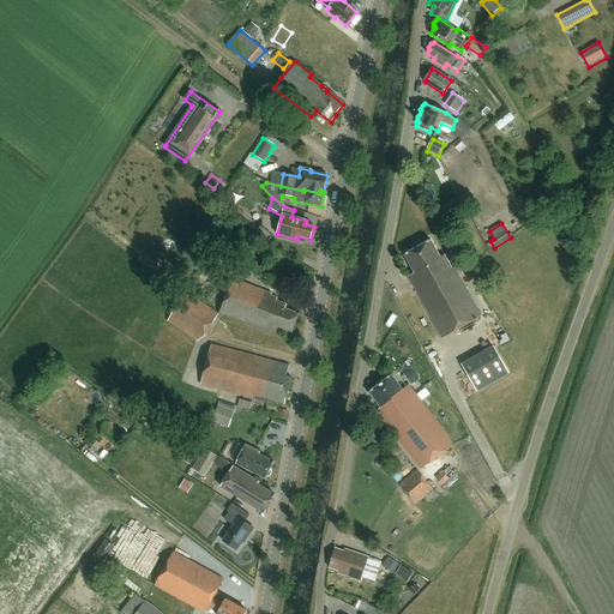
[(443,339),(482,317),(455,268),(452,270),(444,256),(440,258),(431,240),(404,256),(415,274),(408,277),(443,339)]
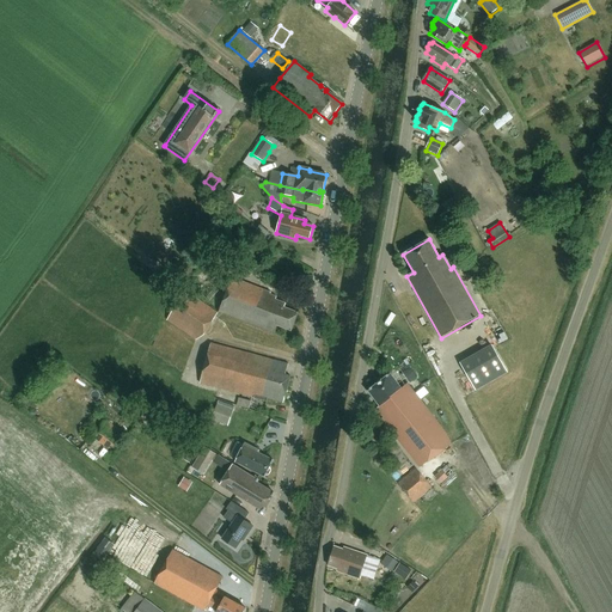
[(232,279),(219,312),(275,335),(277,326),(292,331),(298,313),(285,308),(286,304),(276,300),(277,298),(271,295),(271,294),(232,279)]
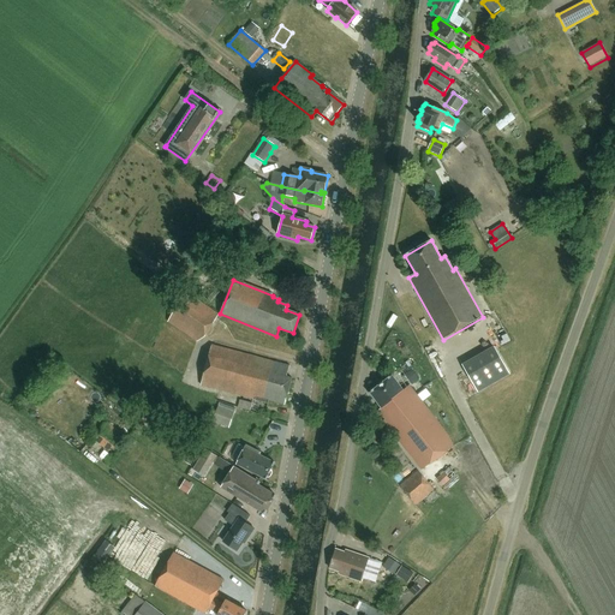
[(197,342),(206,339),(220,316),(185,296),(167,324),(197,342)]
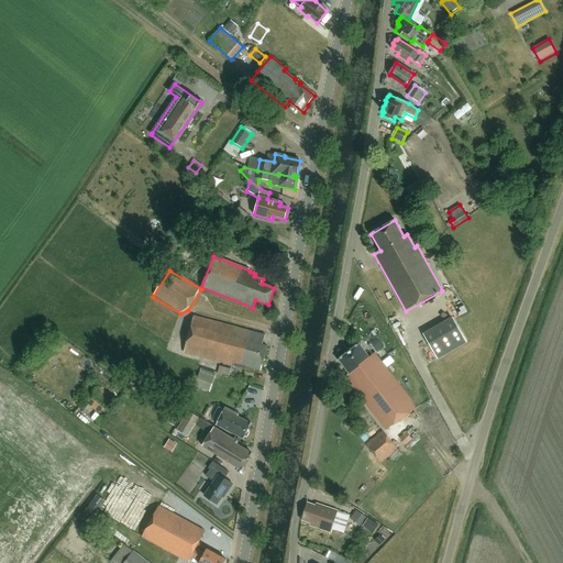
[(245,368),(254,370),(261,372),(267,346),(263,345),(265,335),(194,317),(185,357),(245,371),(245,368)]
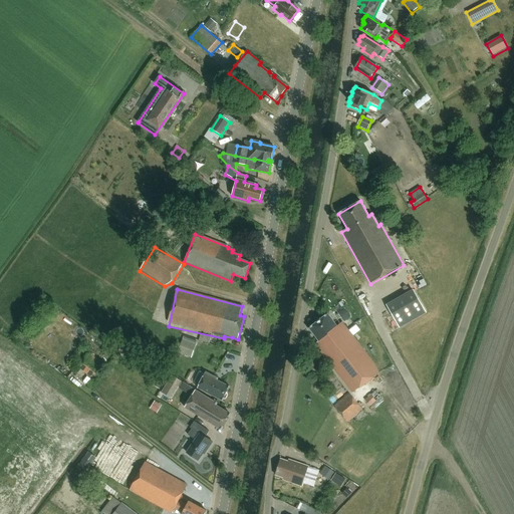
[(415,292),(388,308),(400,328),(426,313),(415,292)]
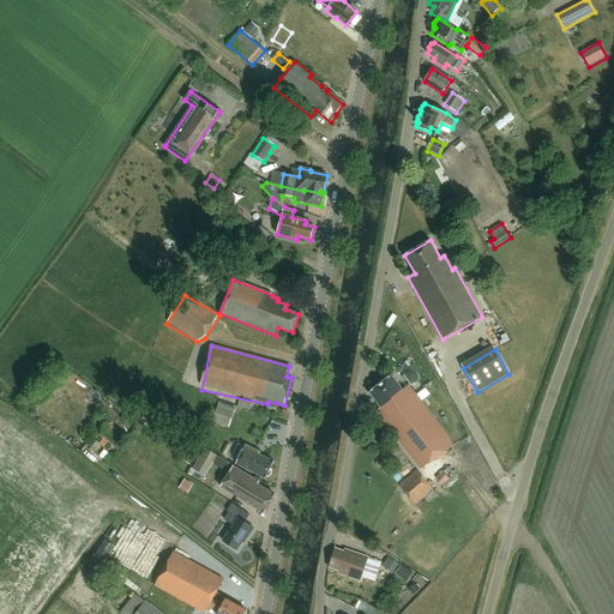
[(383,421),(413,458),(421,470),(453,446),(449,437),(409,385),(403,391),(391,375),(369,392),(381,408),(378,410),(385,420),(383,421)]
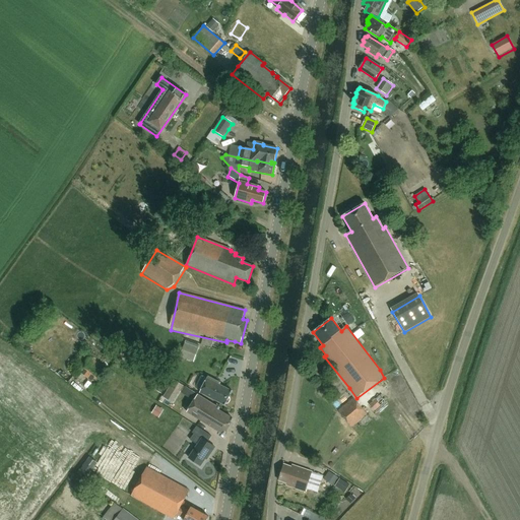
[(211,348),(213,342),(202,338),(200,345),(211,348)]
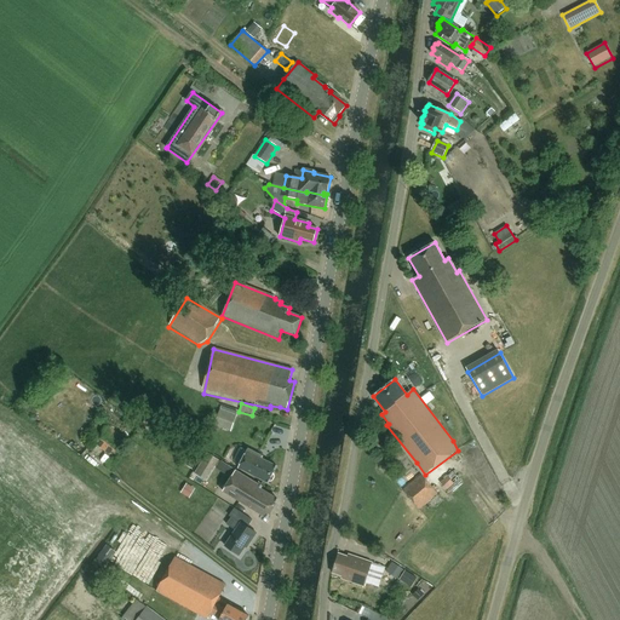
[(230,434),(236,418),(220,412),(214,428),(230,434)]
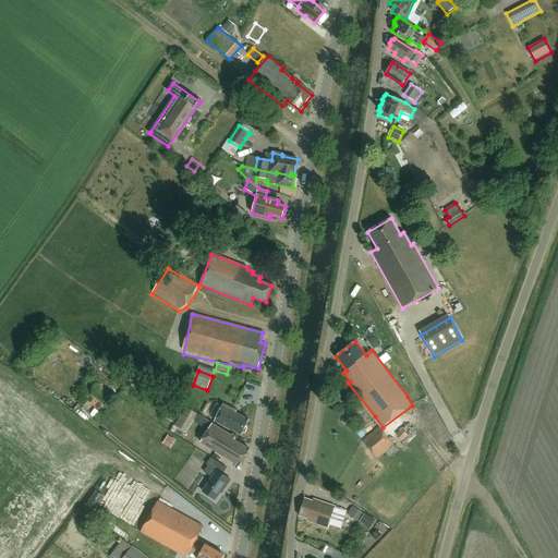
[(96,384),(85,399),(99,410),(101,407),(104,409),(109,402),(105,399),(109,393),(96,384)]
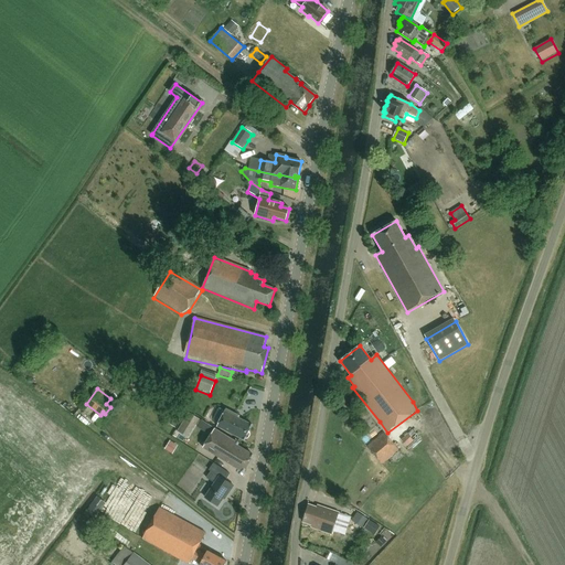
[(217,427),(245,441),(253,426),(238,418),(240,416),(226,409),(217,427)]
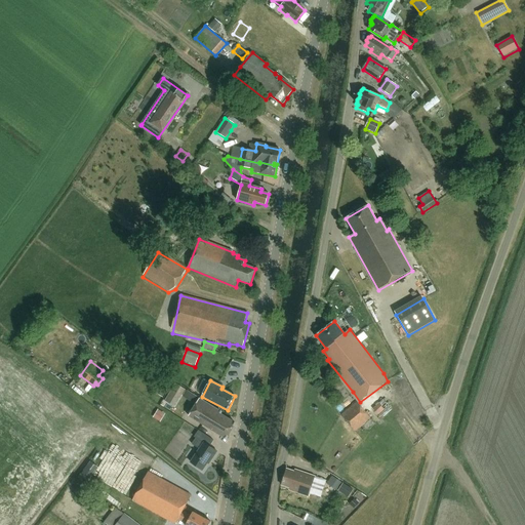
[(174,407),(186,390),(175,384),(165,402),(174,407)]
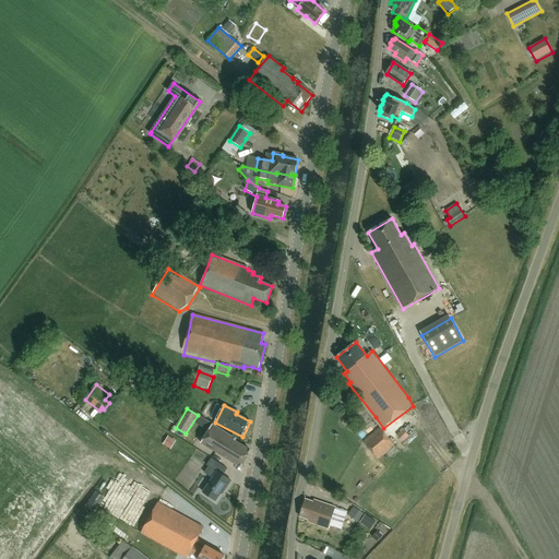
[(241,467),(251,451),(235,441),(236,439),(212,425),(201,443),(241,467)]
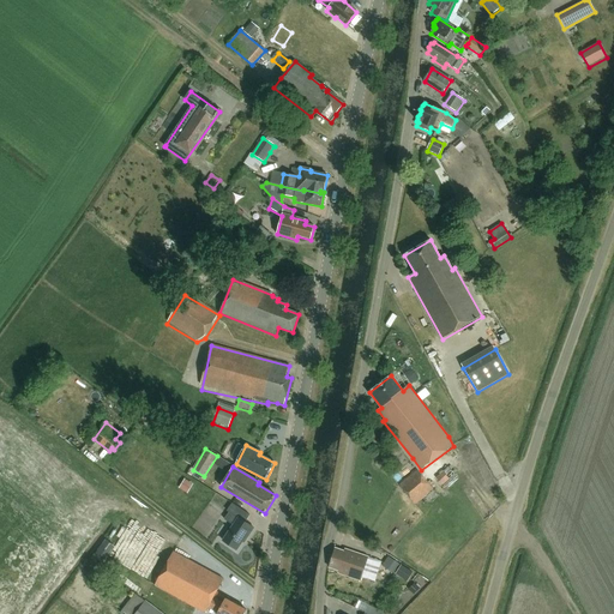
[(455,475),(447,468),(435,479),(443,486),(455,475)]
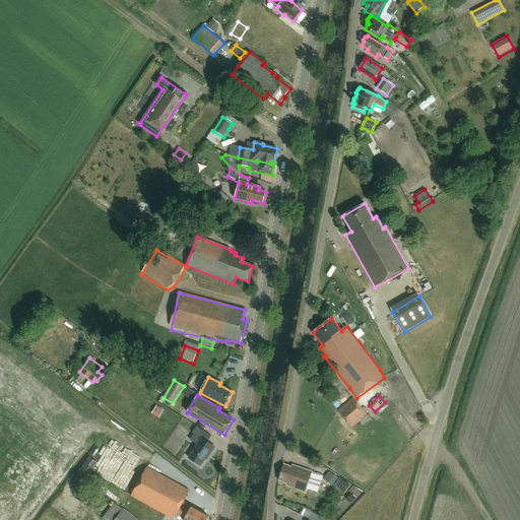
[(351,428),(367,414),(353,398),(337,411),(351,428)]
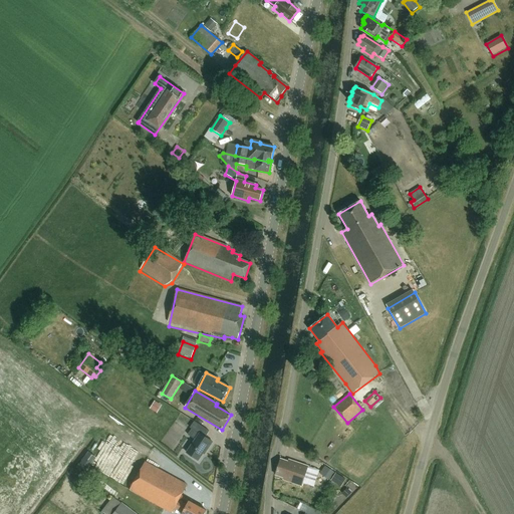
[(156,412),(160,406),(155,403),(151,409),(156,412)]
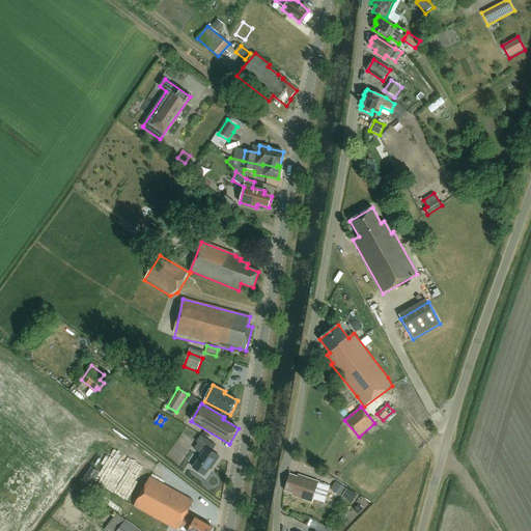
[(193,468),(204,476),(213,465),(214,466),(220,457),(212,452),(216,446),(201,436),(196,442),(198,444),(194,450),(201,454),(193,468)]
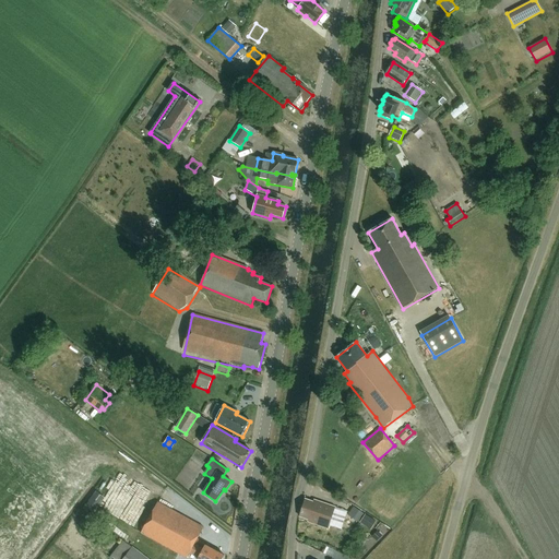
[(92,514),(99,503),(104,498),(96,492),(84,509),(92,514)]
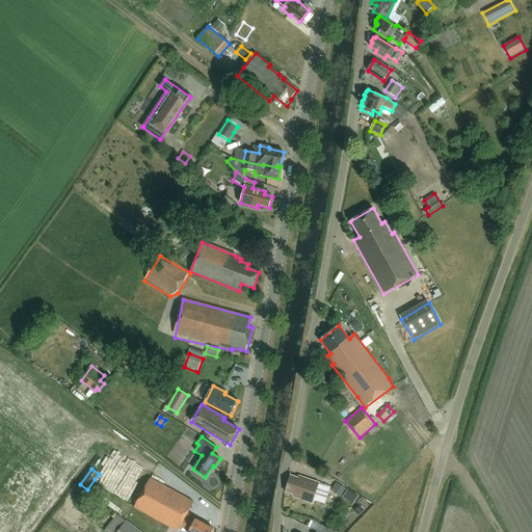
[(118,470),(113,482),(124,487),(130,475),(118,470)]
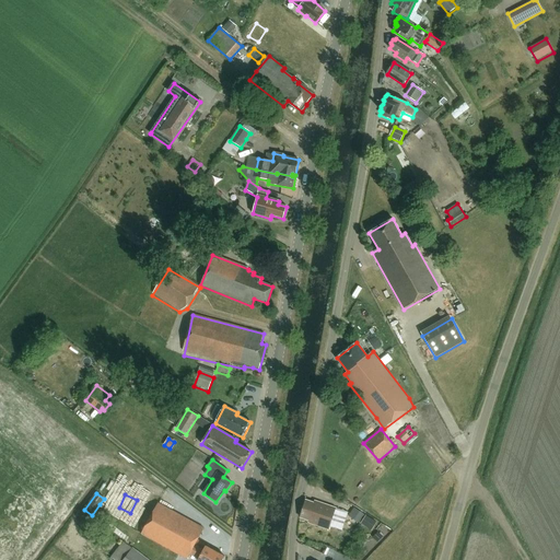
[(336,509),(318,503),(318,504),(306,501),(301,518),(310,521),(308,523),(328,531),(336,509)]
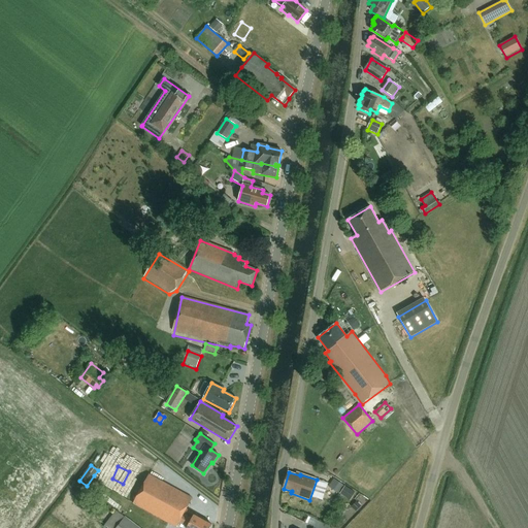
[(184,515),(192,499),(149,474),(133,503),(176,527),(179,522),(187,526),(186,527),(209,527),(212,525),(194,515),(192,519),(184,515)]
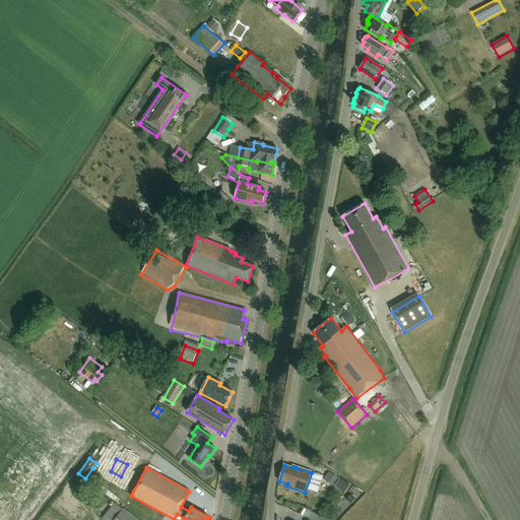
[(330,469),(323,479),(338,490),(344,481),(340,478),(341,476),(330,469)]
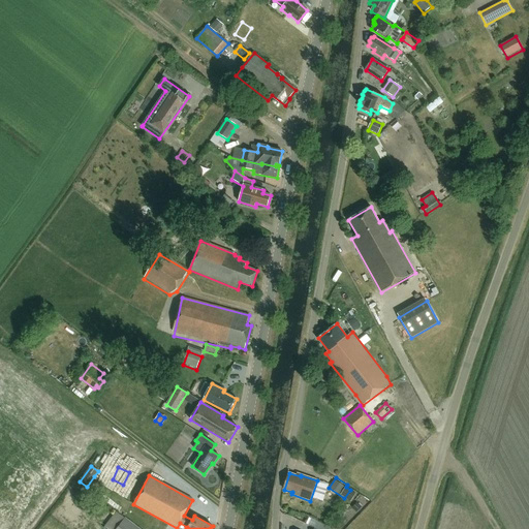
[(138,528),(117,512),(104,528),(138,528)]
